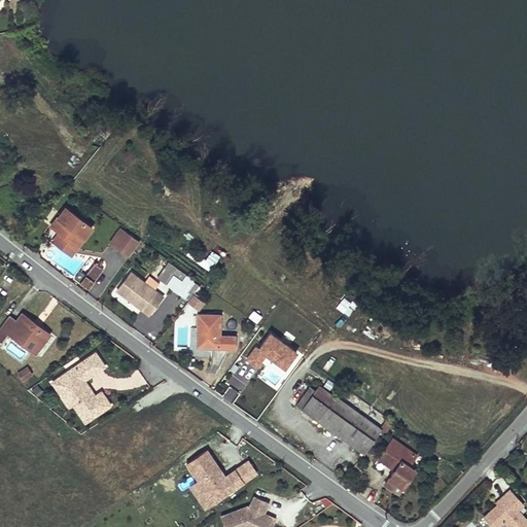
[(61,241),(74,251),(90,231),(64,210),(50,227),(59,234),(63,237),(61,241)]
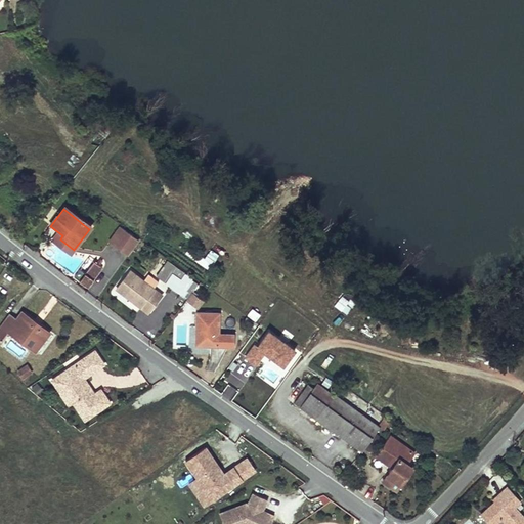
[(107,244),(117,250),(128,234),(119,228),(107,244)]
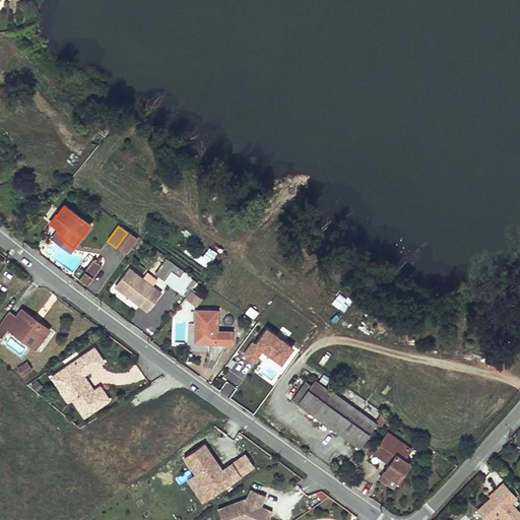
[(68,254),(73,248),(60,238),(62,234),(58,231),(50,240),(68,254)]
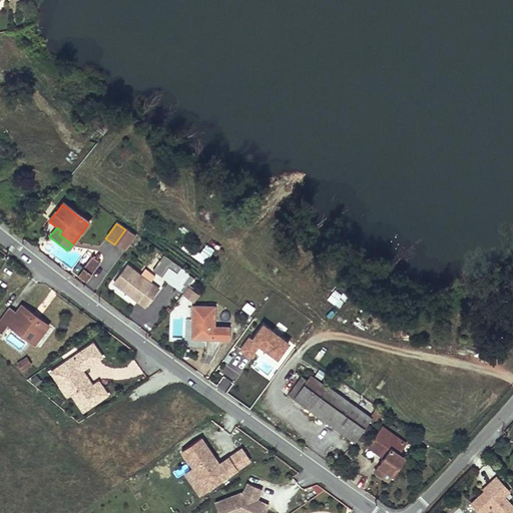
[(125,229),(114,244),(124,251),(135,235),(125,229)]
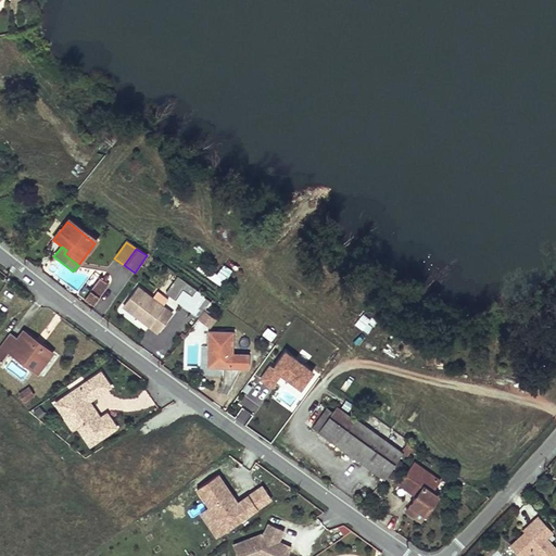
[(89,292),(99,279),(93,276),(84,288),(89,292)]
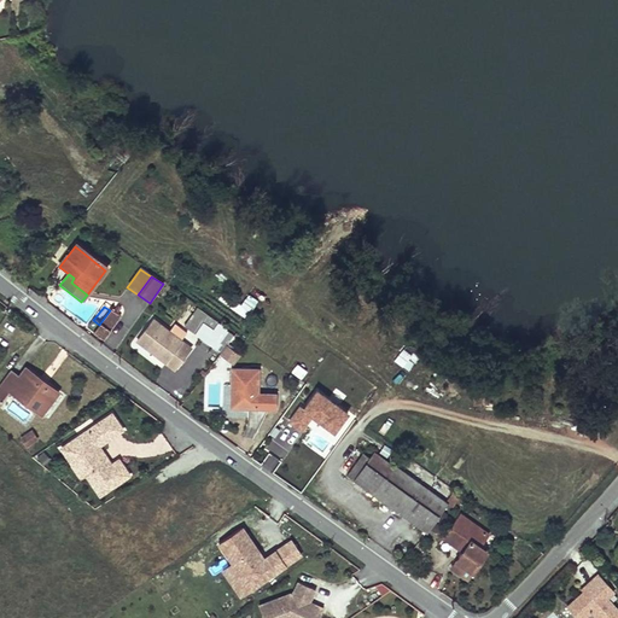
[(103,342),(120,319),(110,310),(99,325),(93,320),(86,330),(103,342)]
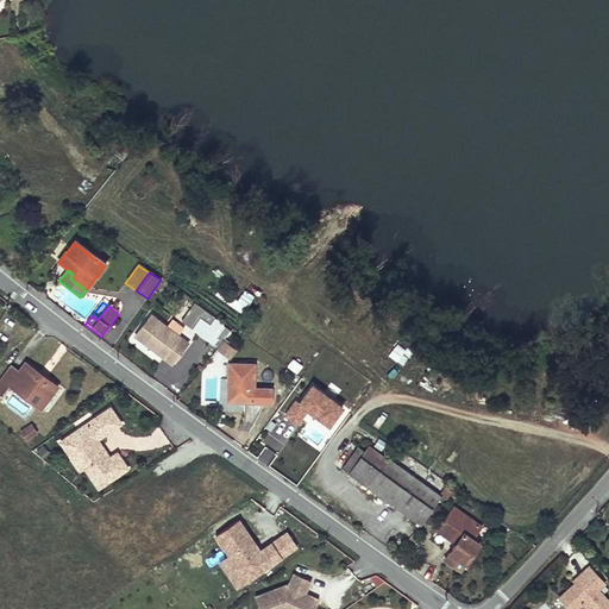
[(220,327),(193,306),(181,321),(208,343),(220,327)]
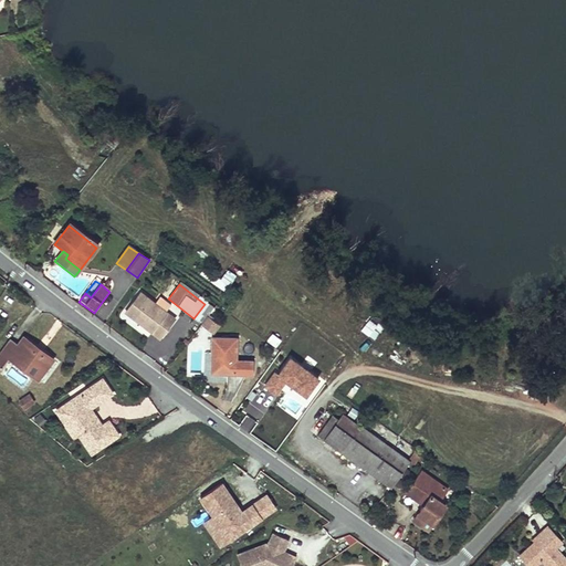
[(138,295),(124,314),(157,341),(173,322),(138,295)]
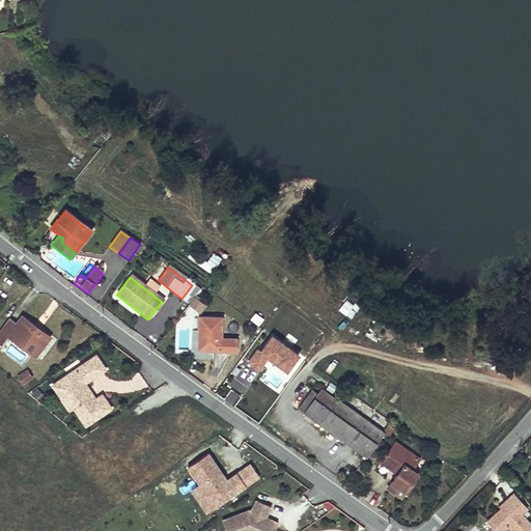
[(193,299),(200,290),(192,285),(182,299),(189,304),(193,299)]
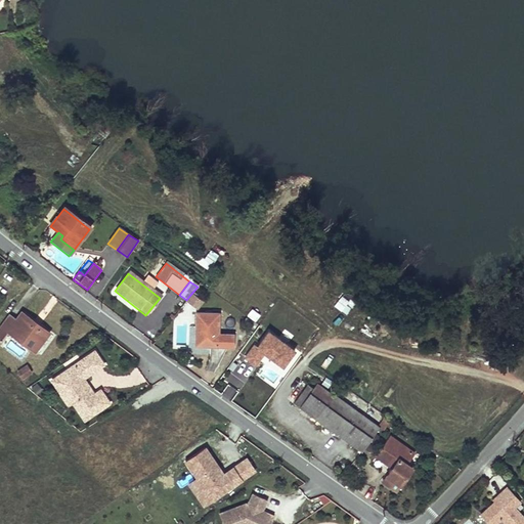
[(347,314),(355,303),(342,294),(334,305),(347,314)]
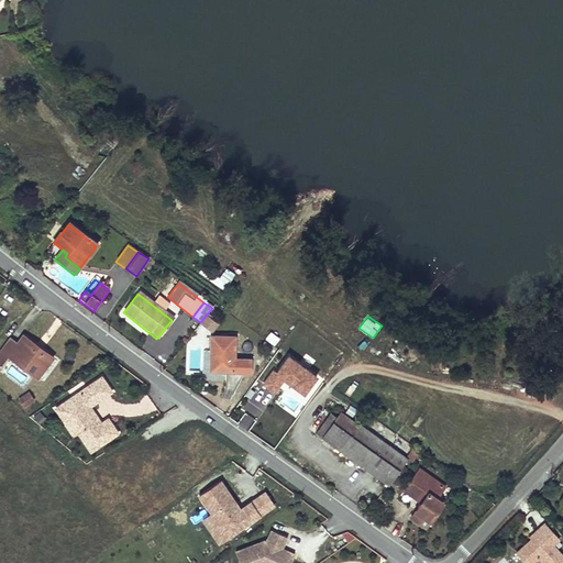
[(205,317),(200,322),(198,326),(209,334),(216,326),(205,317)]
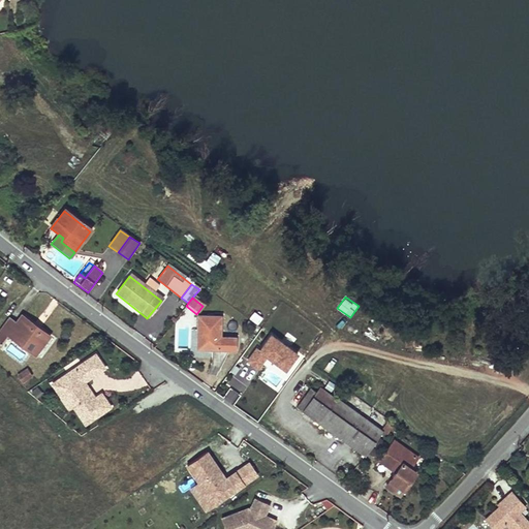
[(52,336),(23,315),(17,322),(10,318),(0,334),(0,344),(3,346),(11,335),(38,354),(52,336)]
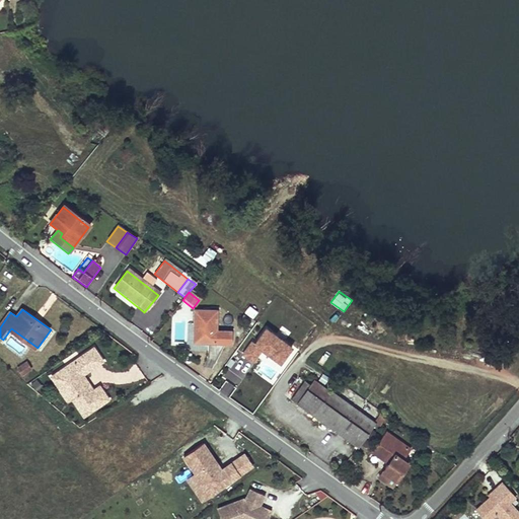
[(192,345),(224,345),(224,331),(214,331),(215,312),(193,312),(192,345)]
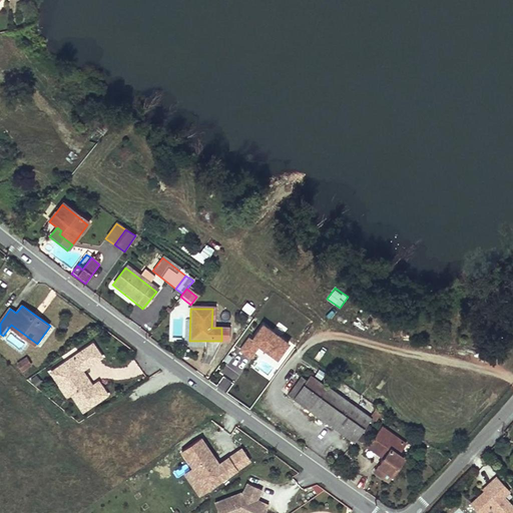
[(277,362),(290,343),(260,323),(238,353),(250,361),(258,349),(277,362)]
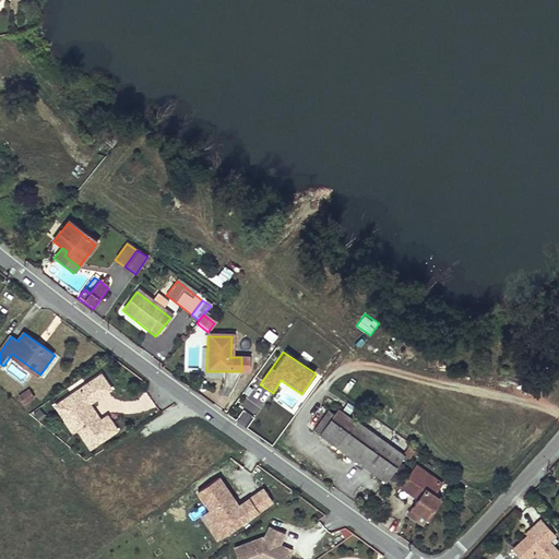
[(111,389),(100,375),(86,384),(96,399),(111,389)]
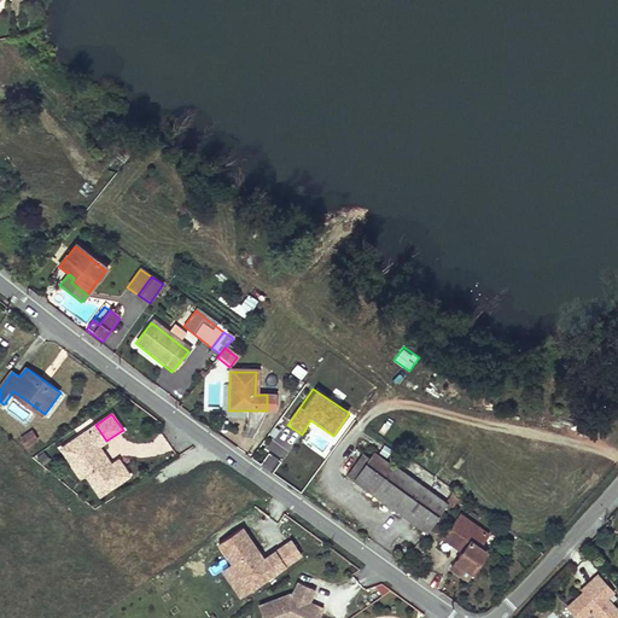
[(106,441),(95,425),(88,430),(99,445),(106,441)]
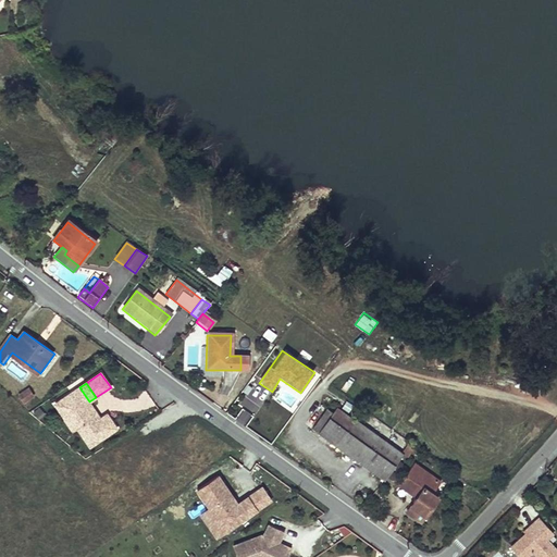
[(89,401),(79,387),(56,404),(67,421),(72,419),(78,428),(90,446),(116,428),(107,413),(100,419),(97,421),(88,407),(91,406),(89,401)]
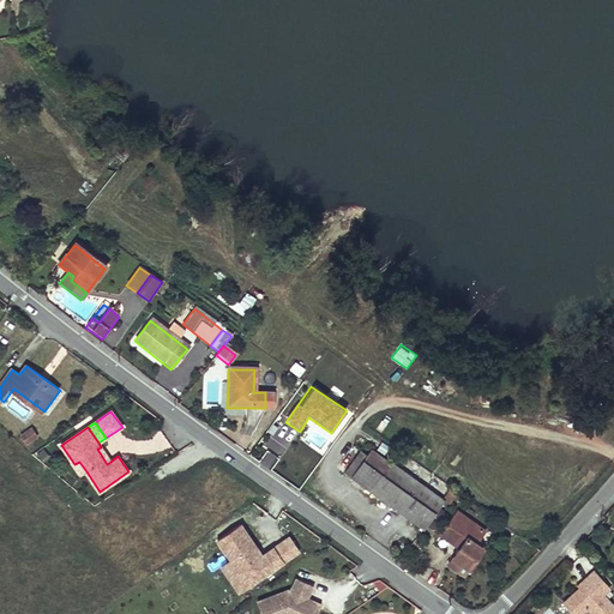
[(31,428),(22,435),(26,444),(37,437),(31,428)]
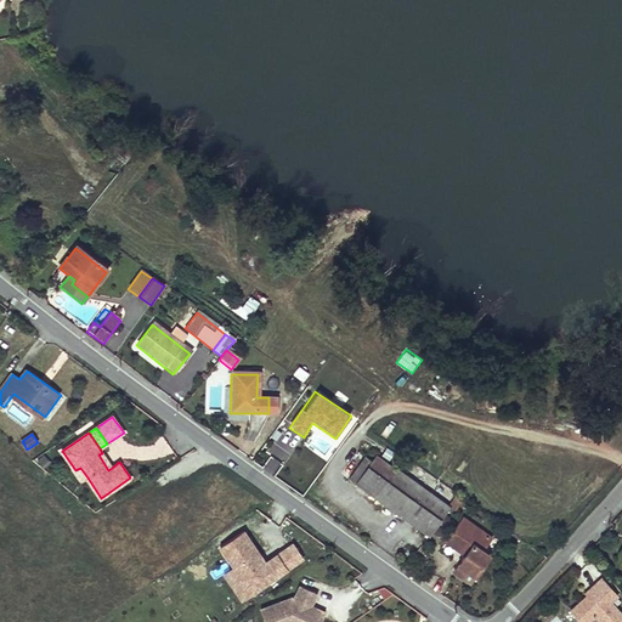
[(112,468),(102,453),(99,454),(108,470),(112,468)]
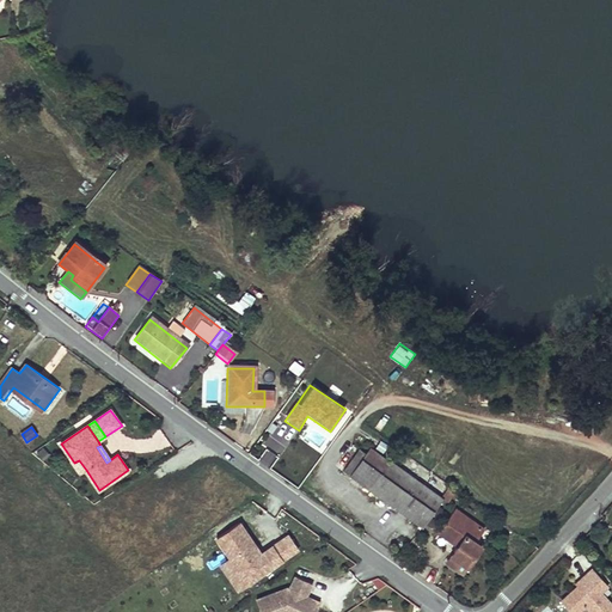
[(343,471),(420,528),(439,502),(369,451),(367,453),(360,448),(343,471)]
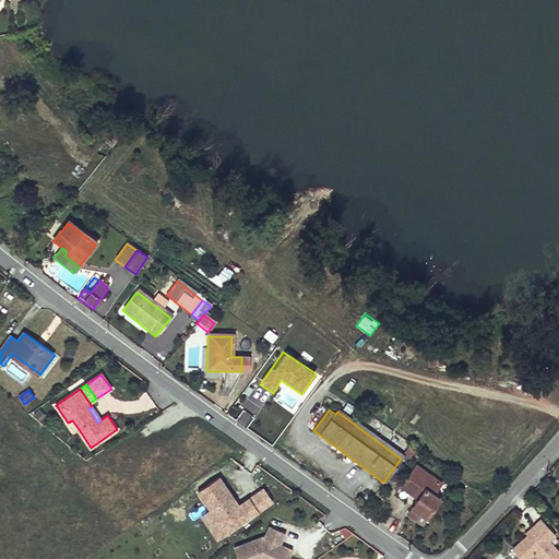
[(79,429),(72,420),(68,423),(74,432),(79,429)]
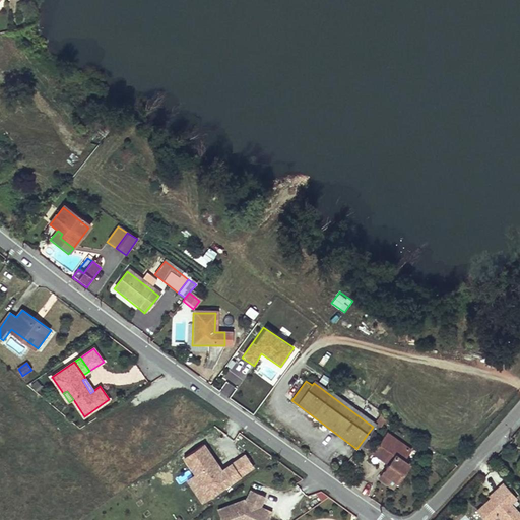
[(386,437),(373,456),(388,467),(383,474),(395,483),(407,467),(401,464),(408,453),(386,437)]
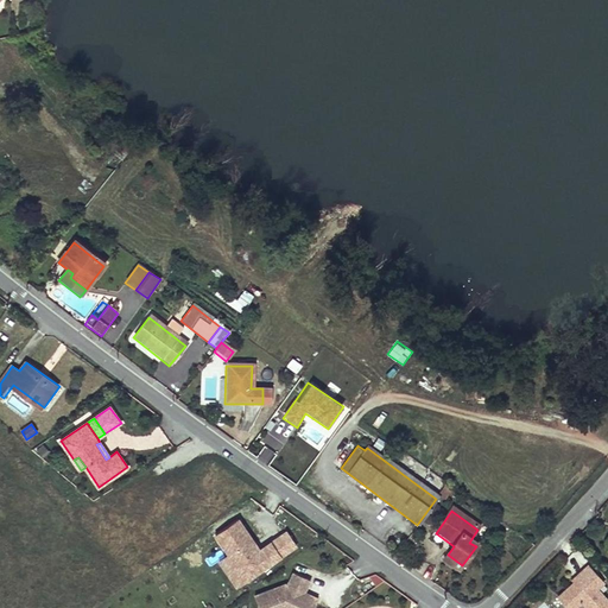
[(270,540),(258,548),(239,518),(213,534),(226,556),(217,561),(234,588),(282,558),(270,540)]
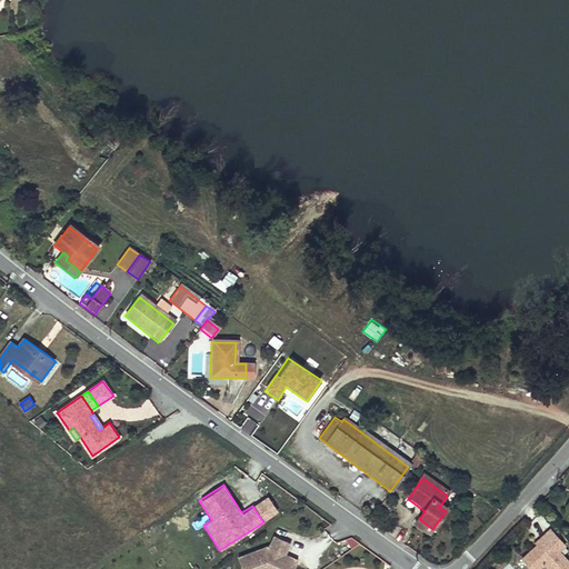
[(267,496),(252,506),(263,522),(278,513),(267,496)]
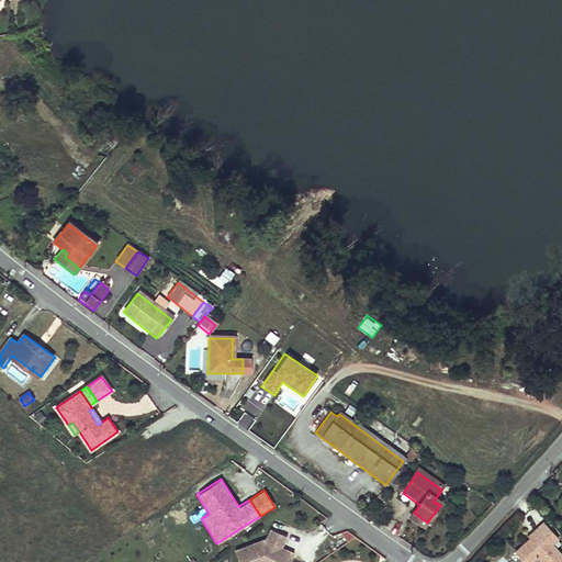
[(561,561),(561,546),(543,525),(532,536),(534,538),(530,541),(515,554),(523,561),(532,561),(537,560),(538,561),(561,561)]
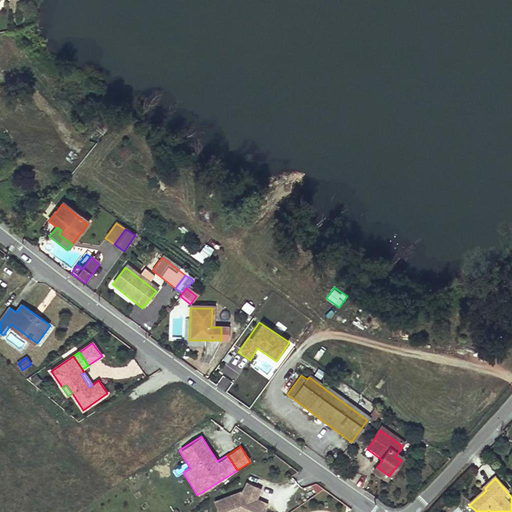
[(258,498),(262,491),(250,483),(243,493),(242,491),(214,497),(217,511),(233,511),(235,511),(241,510),(244,511),(266,511),(268,509),(256,501),(253,499),(255,496),(258,498)]
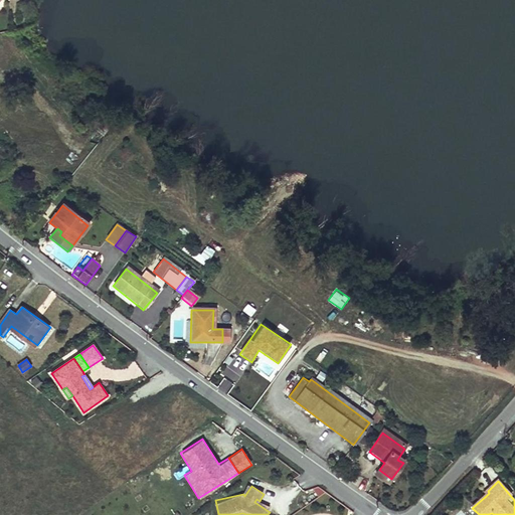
All buildings are outlined.
